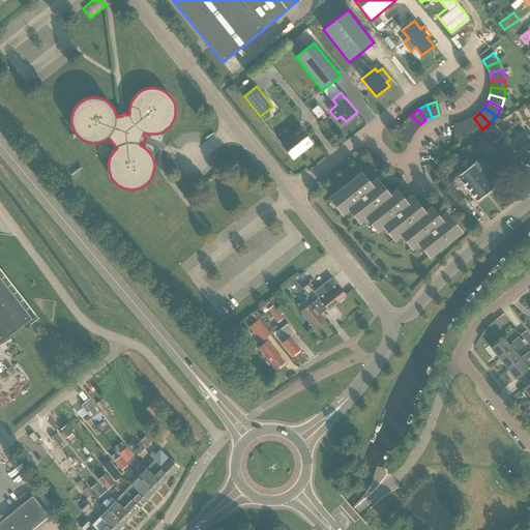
[(415,130),(420,124),(411,115),(405,122),(415,130)]
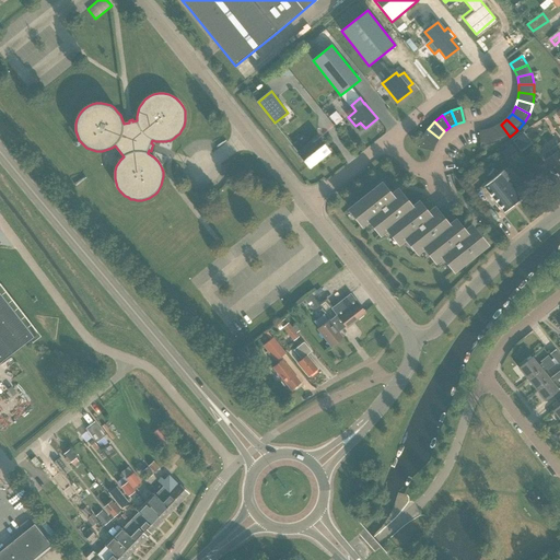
[(501,142),(510,137),(501,125),(494,128),(501,142)]
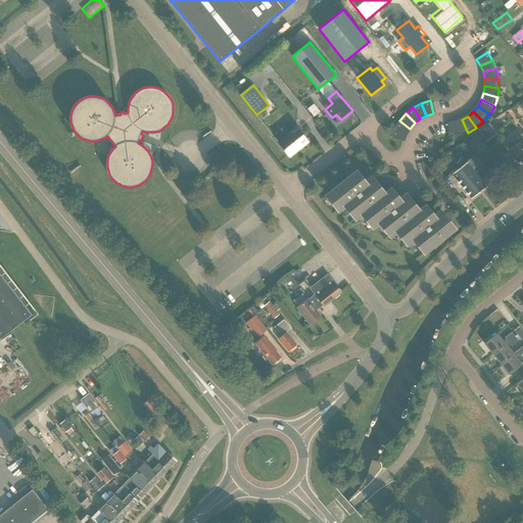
[(459,135),(468,133),(462,120),(455,123),(459,135)]
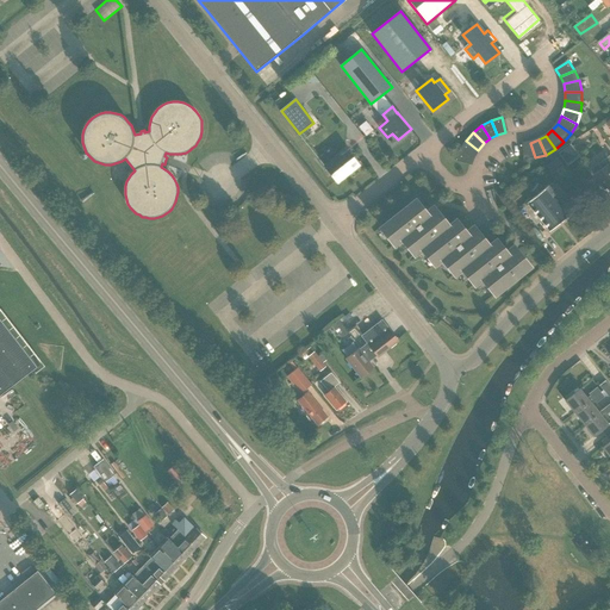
[(473,157),(478,150),(466,141),(460,150),(473,157)]
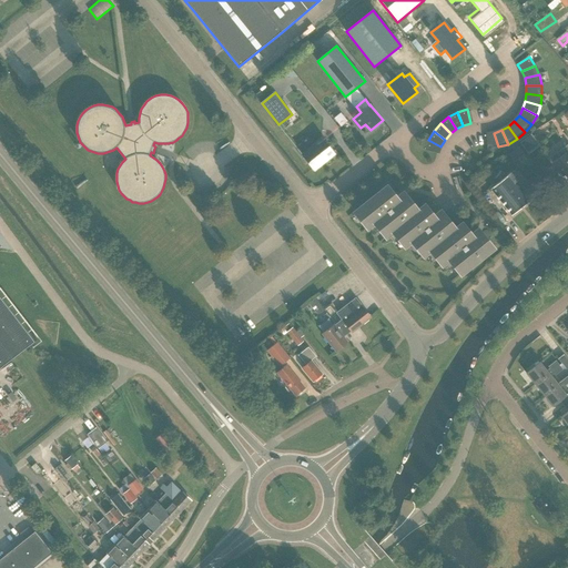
[(488,149),(498,146),(494,133),(486,134),(488,149)]
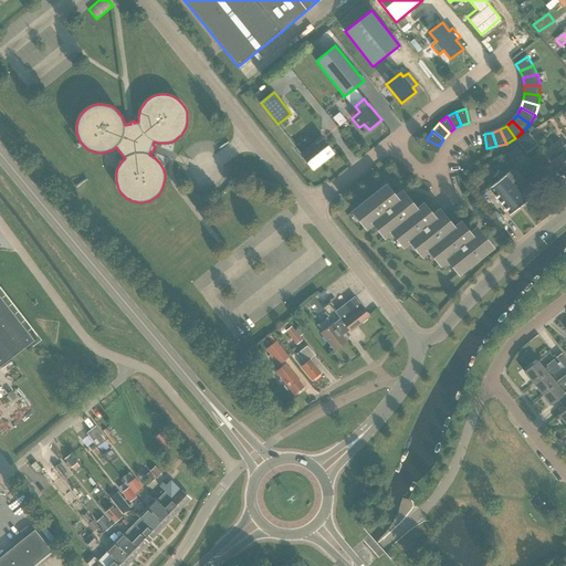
[(327,147),(322,139),(302,155),(313,168),(331,155),(325,149),(327,147)]
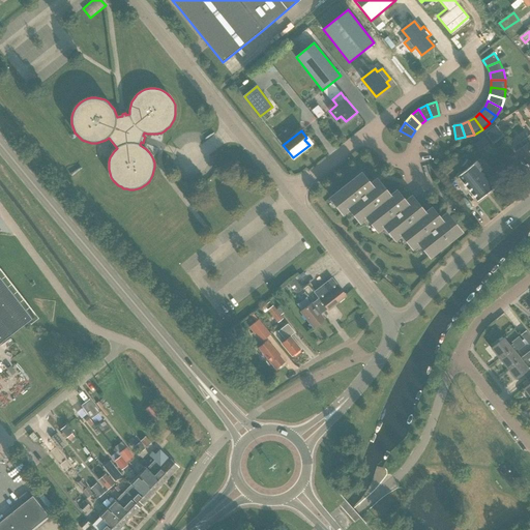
[(409,143),(411,137),(400,130),(395,140),(409,143)]
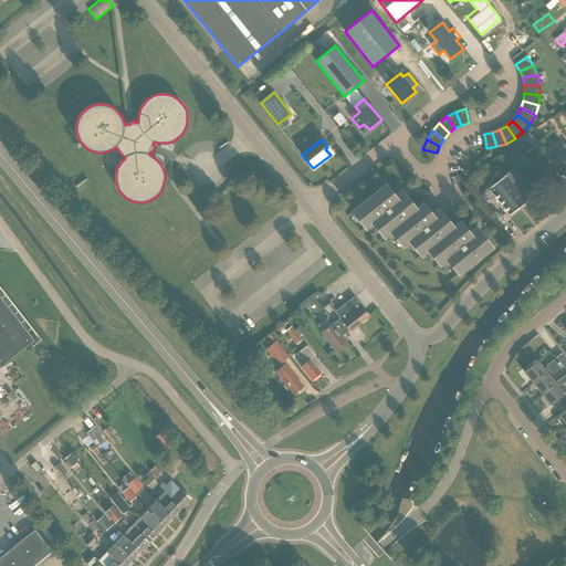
[(559,158),(552,164),(565,181),(565,144),(556,153),(559,158)]
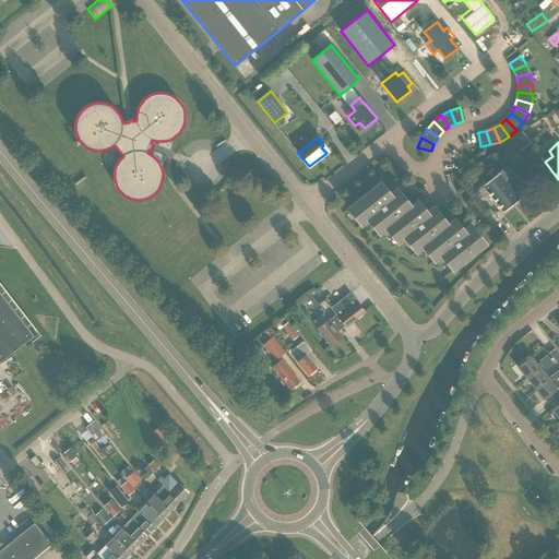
[(484,187),(503,212),(523,197),(503,171),(484,187)]
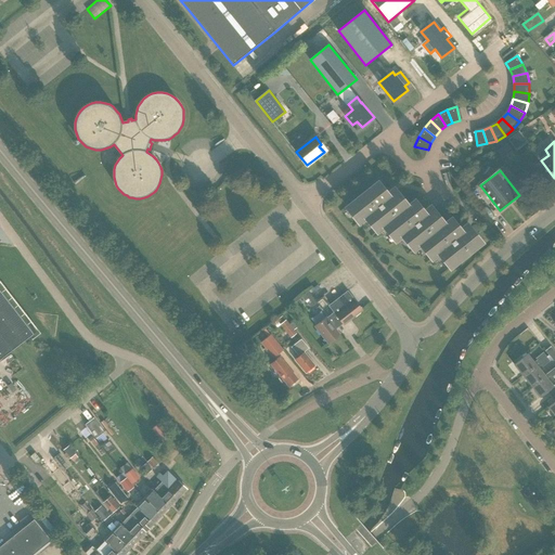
[(366,217),(378,232),(385,227),(385,226),(408,207),(397,192),(389,197),(378,183),(348,207),(360,222),(366,217)]
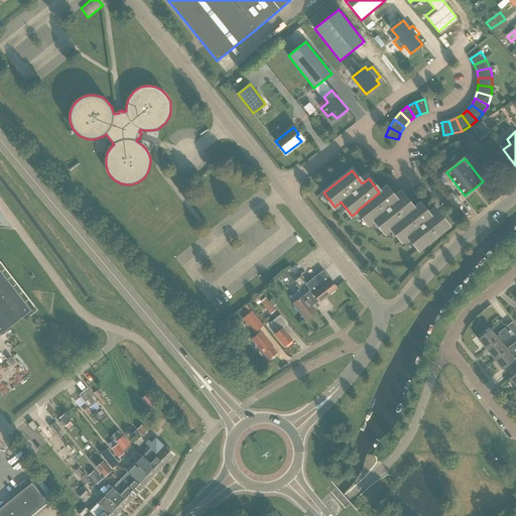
[(413,210),(413,209),(402,196),(396,201),(385,187),(379,192),(358,210),(358,211),(369,224),(375,219),(386,232),(392,227),(391,227),(413,210)]
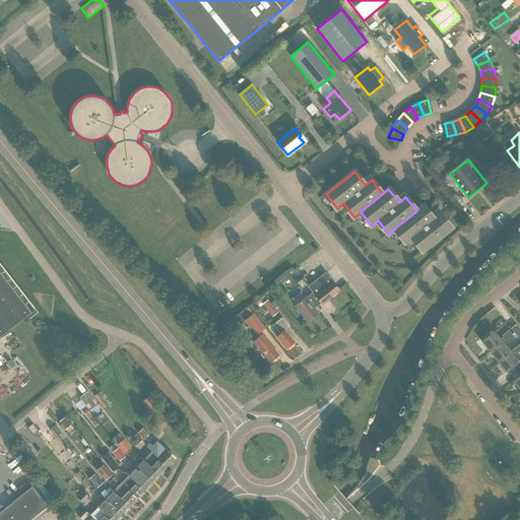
[(416,210),(416,211),(394,229),(395,229),(405,243),(412,238),(423,251),(451,229),(440,213),(434,218),(423,205),(416,210)]
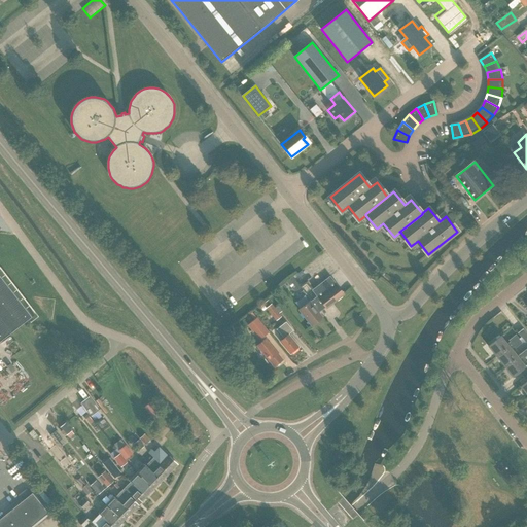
[(0,342),(35,315),(13,287),(0,270),(0,342)]
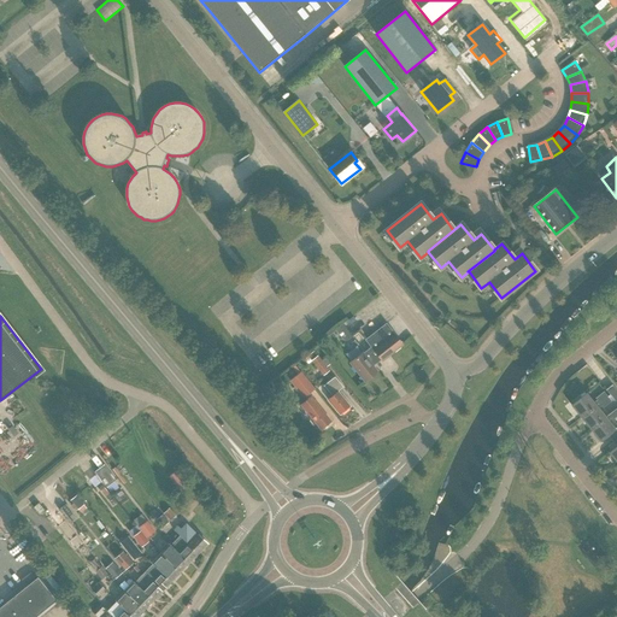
[(359,317),(335,336),(344,346),(368,327),(359,317)]
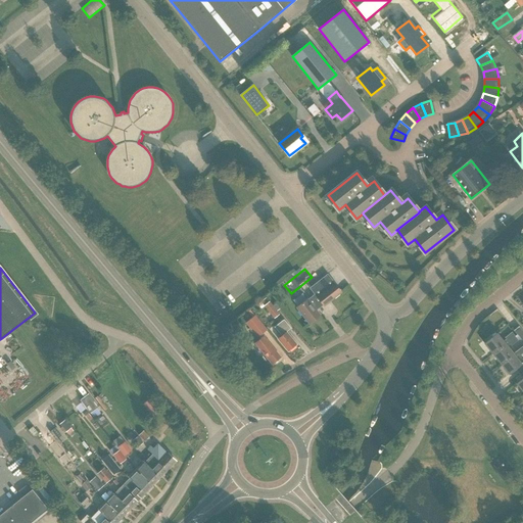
[(335,284),(328,275),(311,288),(316,294),(308,299),(307,299),(296,307),(310,324),(321,316),(317,310),(323,305),(324,306),(342,292),(335,284)]
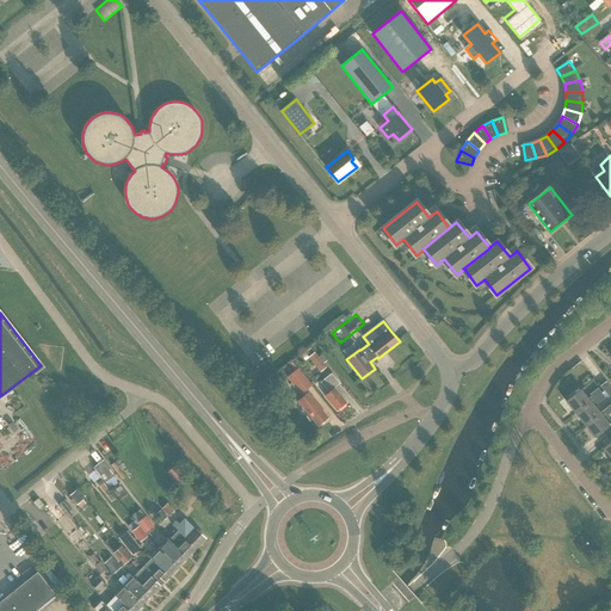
[(315,365),(321,372),(327,368),(323,364),(327,360),(322,355),(319,357),(310,347),(304,352),(315,365)]
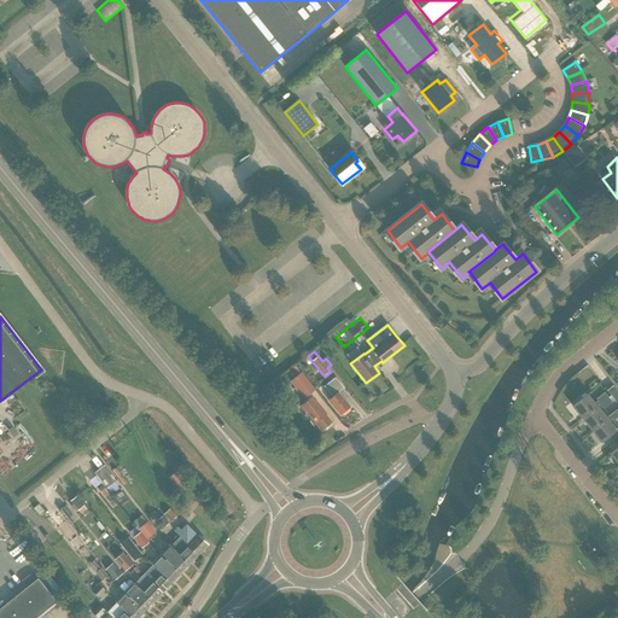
[(301,385),(297,388),(305,398),(315,391),(303,377),(297,382),(301,385)]
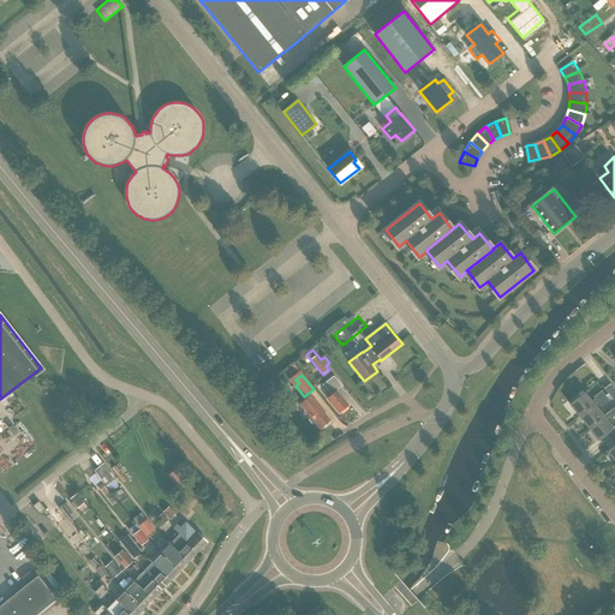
[(338,392),(342,387),(334,376),(323,384),(332,395),(327,399),(340,413),(350,406),(338,392)]
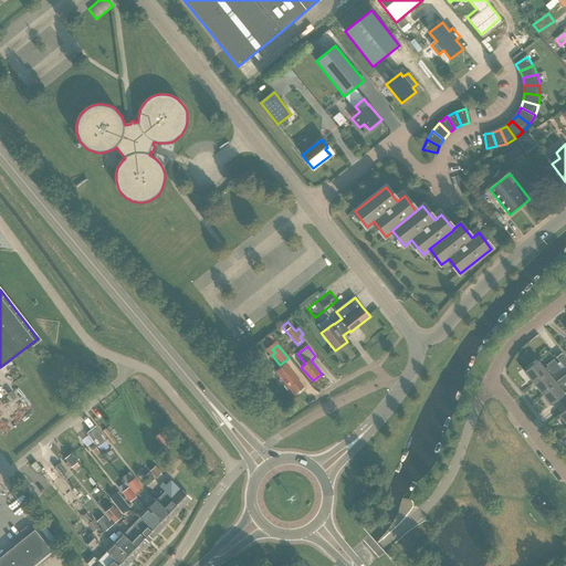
[(565,358),(562,354),(556,358),(564,368),(565,366),(565,358)]
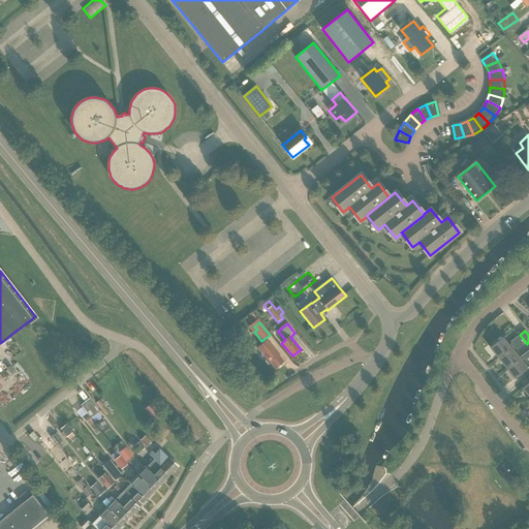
[(490,348),(498,359),(521,341),(518,337),(511,342),(511,343),(509,345),(503,338),(490,348)]
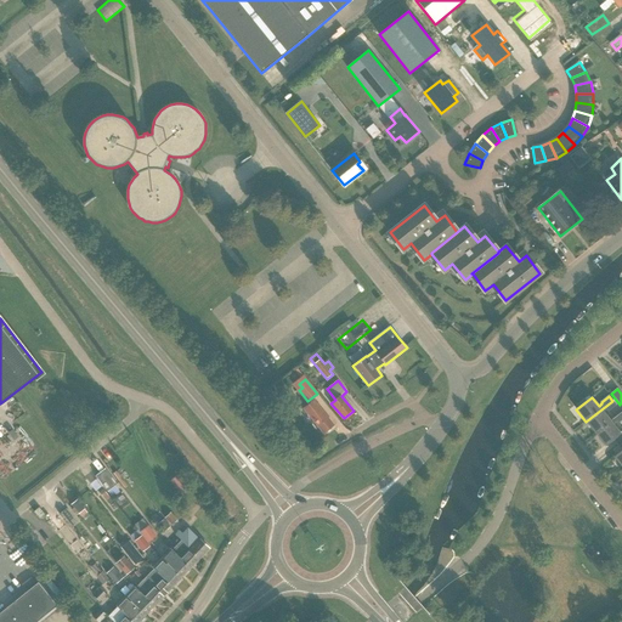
[(317,414),(312,418),(324,434),(334,427),(314,400),(309,403),(317,414)]
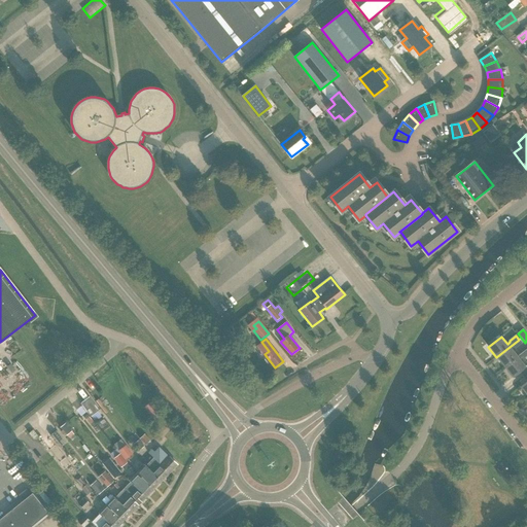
[(519,340),(496,357),(505,367),(518,357),(512,350),(515,347),(516,349),(522,343),(519,340)]
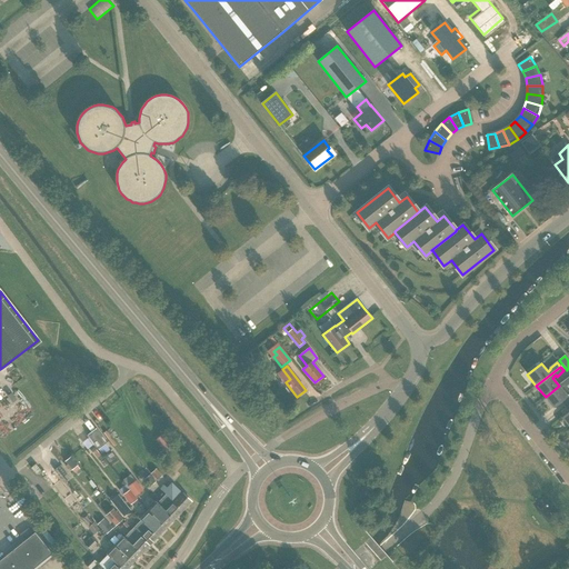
[(568,377),(568,378),(559,386),(546,397),(553,407),(560,402),(565,407),(568,403),(568,395),(568,397),(561,388),(563,386),(566,387),(568,383),(568,377)]
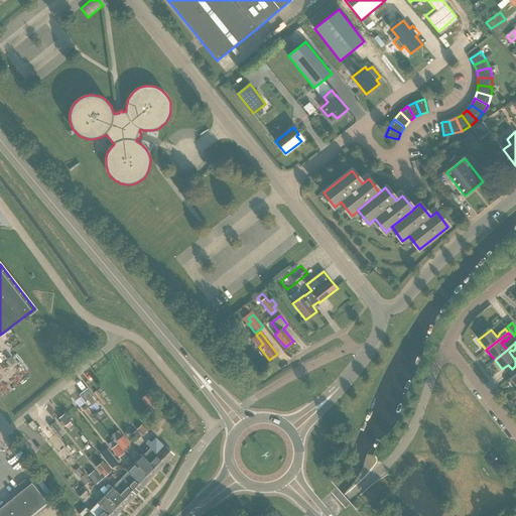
[(27,377),(32,372),(23,363),(18,367),(27,377)]
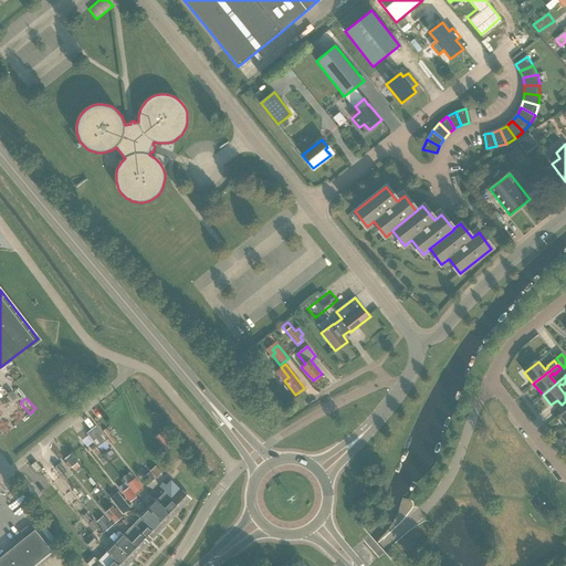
[(96,426),(87,432),(97,447),(107,439),(96,426)]
